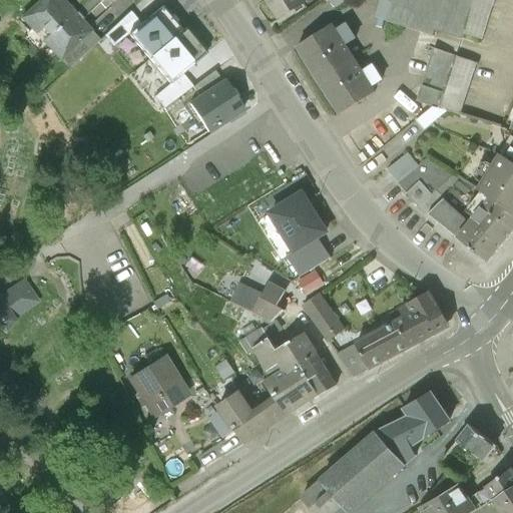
[(61,0),(40,0),(21,18),(59,59),(90,30),(61,0)]
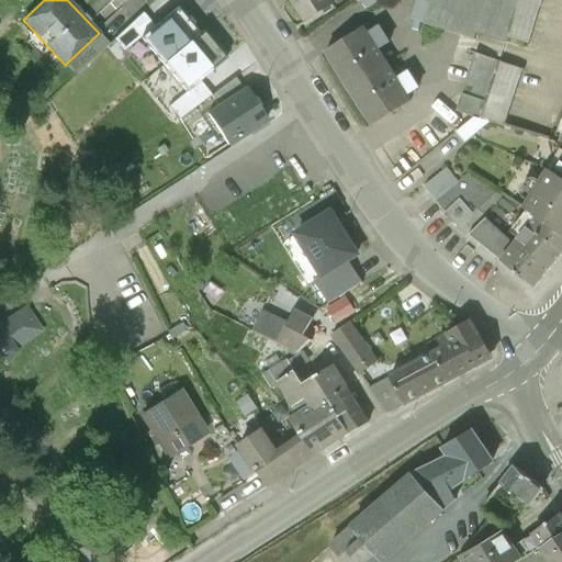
[(292,0),(306,22),(333,6),(332,2),(335,0),(292,0)]
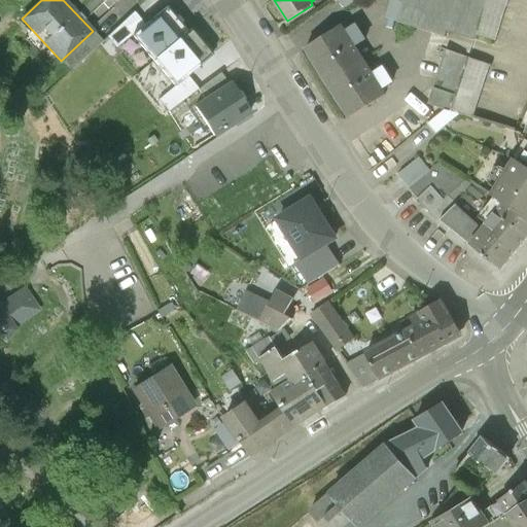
[(486,1),(480,0),(403,0),(402,2),(402,3),(397,23),(446,37),(448,32),(473,40),(476,36),(486,1)]
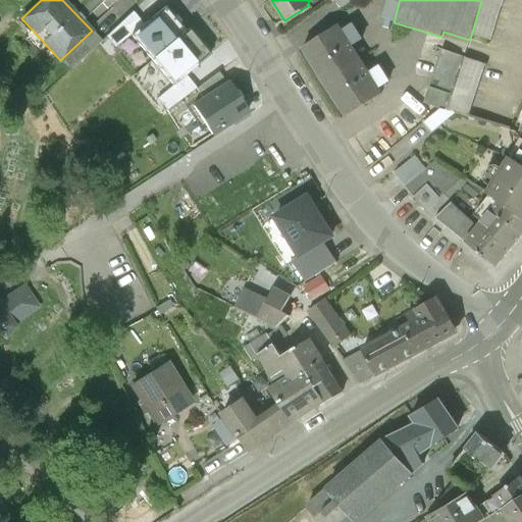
[(504,0),(480,0),(481,1),(471,36),(490,42),(504,0)]
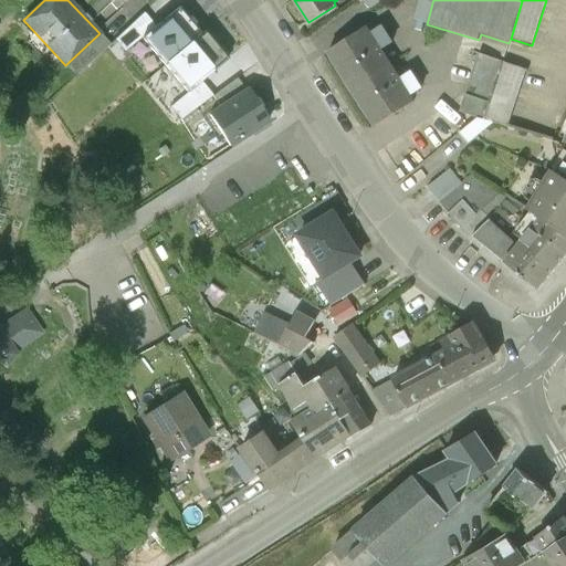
[(201,34),(179,8),(156,27),(142,39),(165,65),(201,34)]
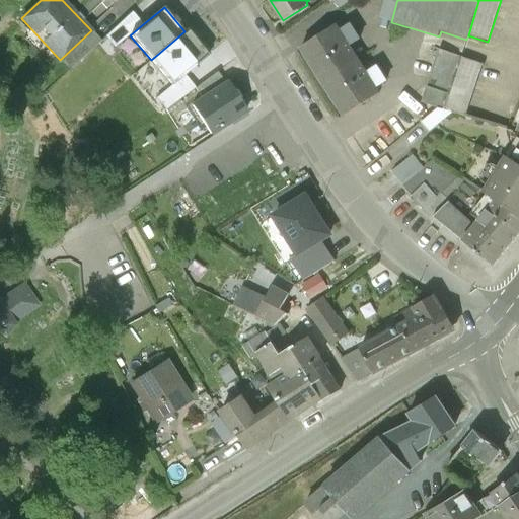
[(130,35),(143,24),(132,11),(105,36),(116,48),(130,35)]
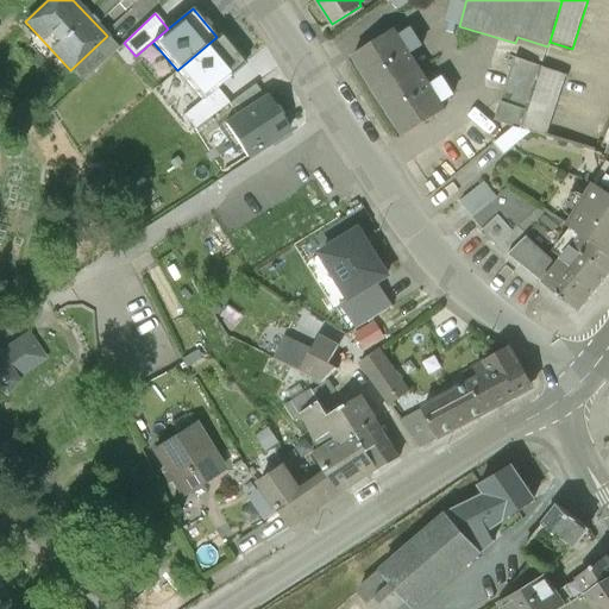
[(394,30),(353,56),(378,96),(419,70),(409,55),(422,46),(412,30),(399,37),(394,30)]
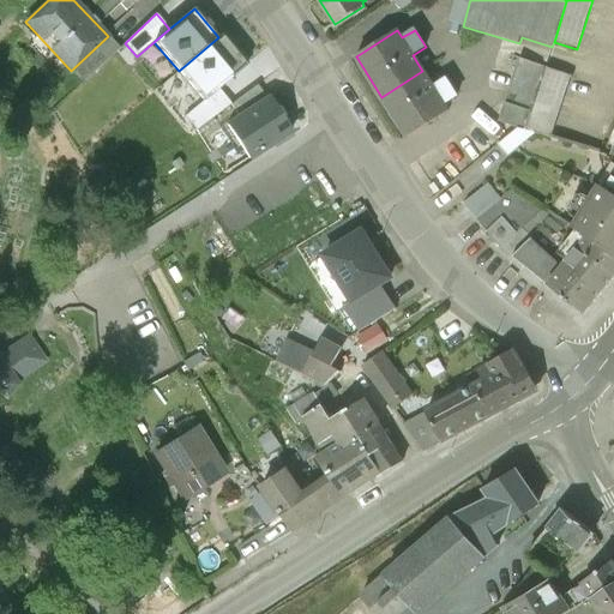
[(218,37),(179,71),(204,101),(218,89),(247,64),(222,34),(218,37)]
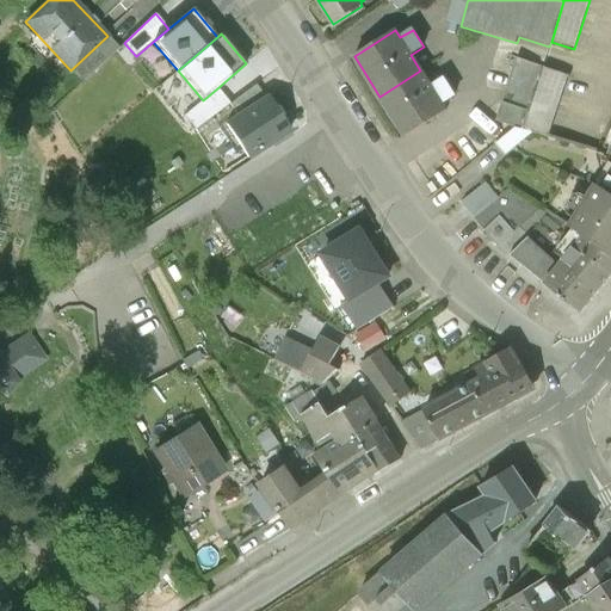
[(107,36),(71,71),(81,82),(118,49),(107,36)]
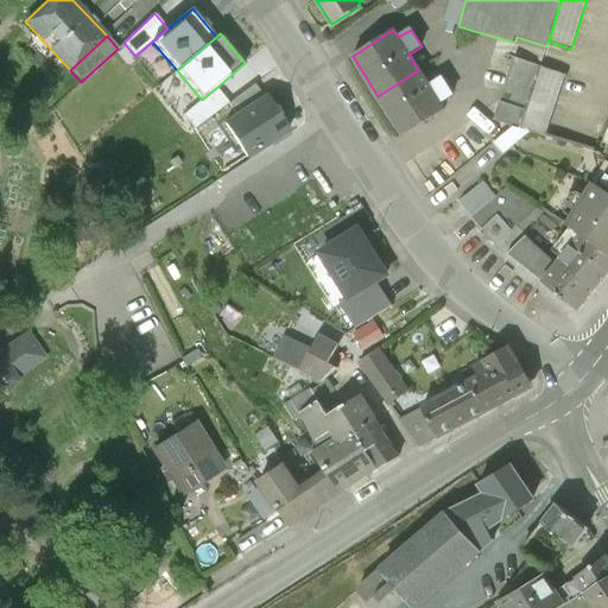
[(540,67),(514,59),(499,103),(526,112),(540,67)]
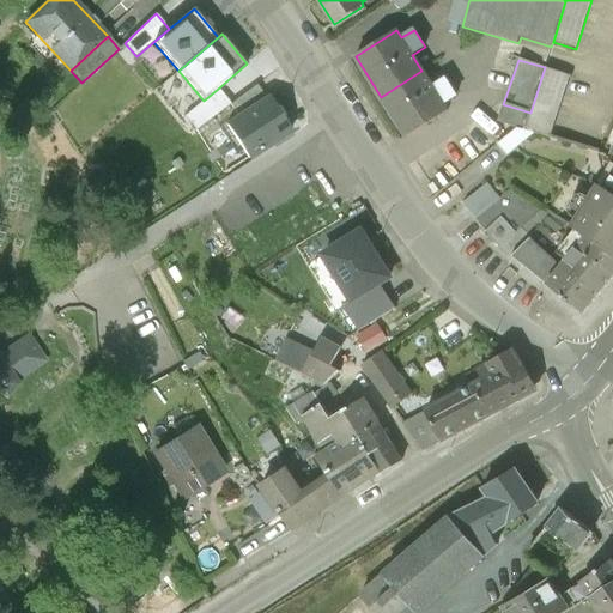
[(571,76),(545,67),(530,113),(525,129),(553,138),(571,76)]
